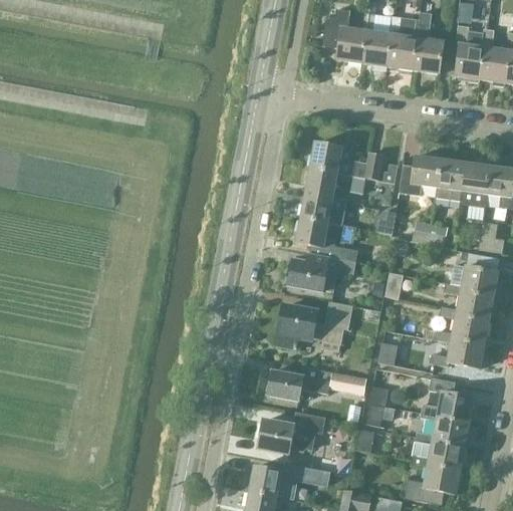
[(364,32),(361,31),(347,30),(349,10),(335,8),(334,16),(326,15),(322,46),(336,48),(335,60),(360,63),(364,32)]
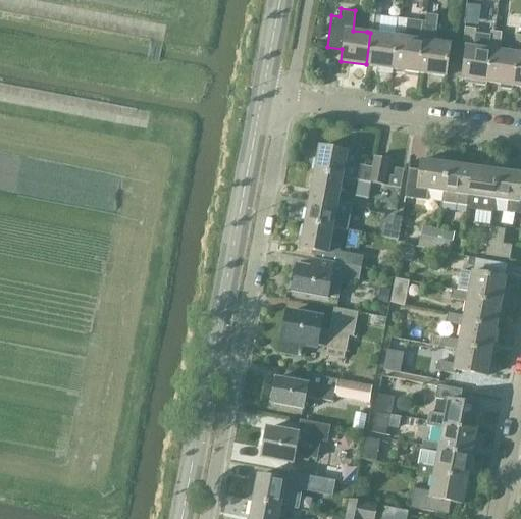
[(392,68),(397,36),(393,36),(396,16),(381,14),(381,13),(370,12),(367,32),(370,33),(366,64),(392,68)]
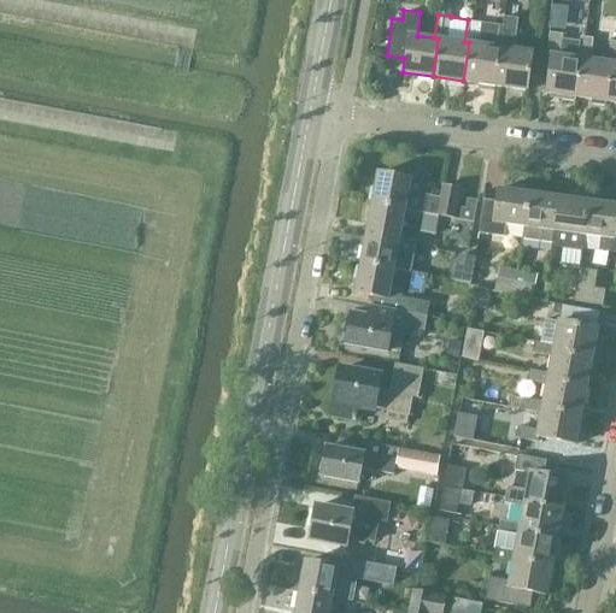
[(499,23),(496,46),(499,47),(494,84),(526,88),(531,52),(514,49),(517,16),(504,15),(503,23),(499,23)]
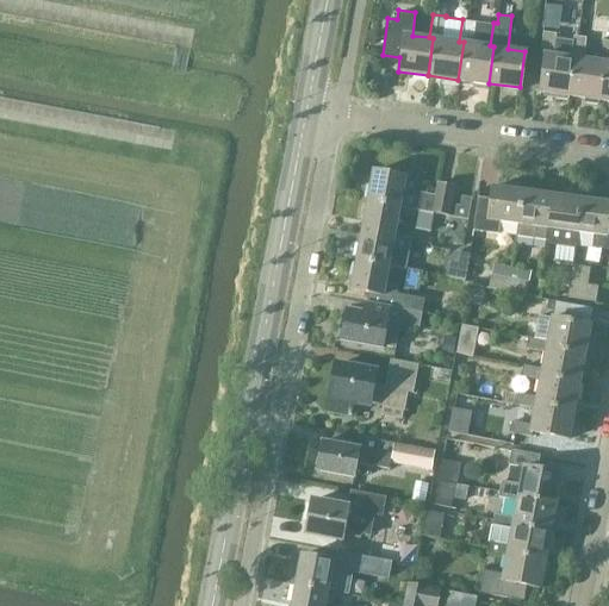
[(489,83),(493,47),(490,45),(493,23),(476,20),(463,19),(459,42),(464,42),(458,80),(489,83)]
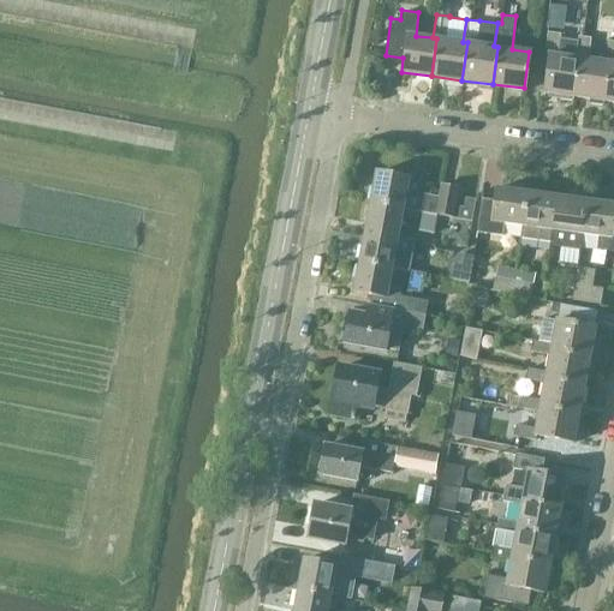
[(574,96),(579,58),(574,58),(577,39),(559,36),(559,33),(548,31),(544,55),(548,55),(543,91),(559,94),(559,97),(573,99),(574,96)]
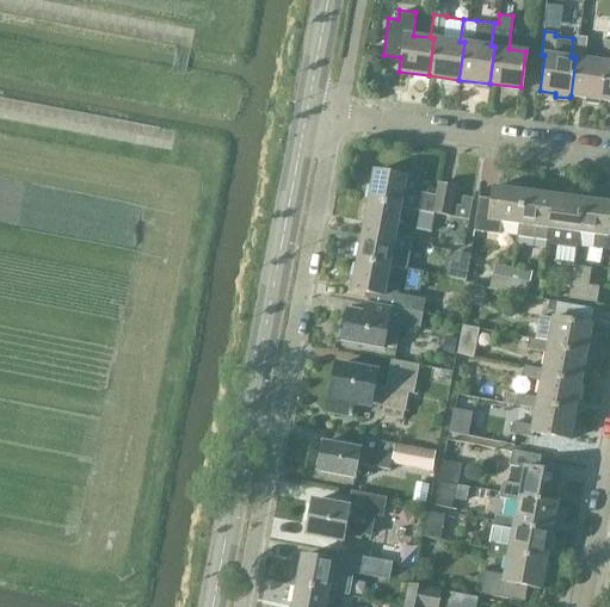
[(607,62),(601,61),(583,59),(586,36),(573,35),(573,38),(571,57),(575,57),(571,95),(585,98),(586,100),(599,103),(602,99),(607,62)]
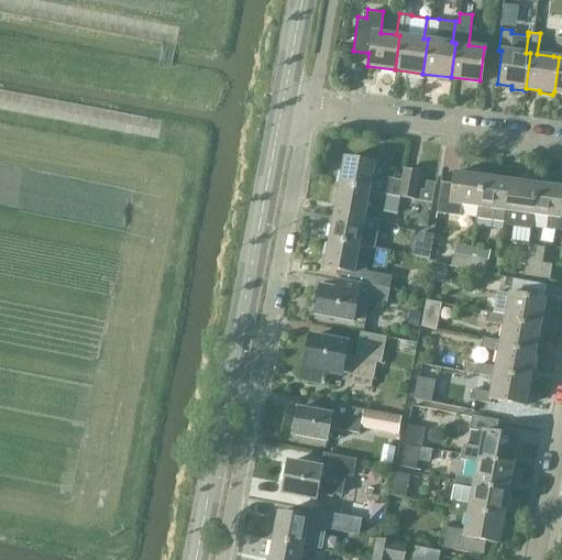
[(343,155),(338,183),(368,189),(385,194),(388,177),(382,176),(384,165),(373,164),(374,162),(343,155)]
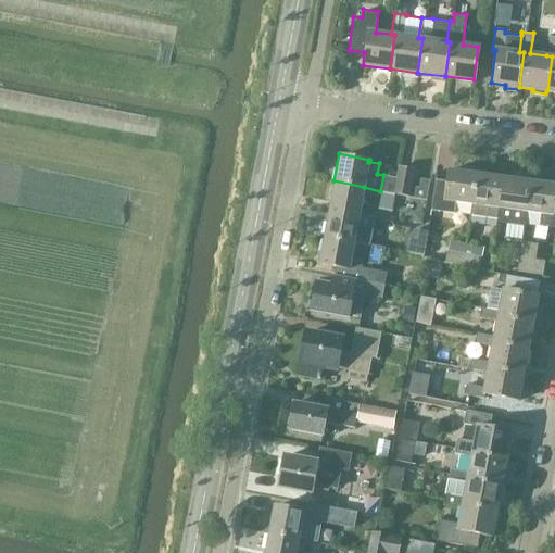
[(469,202),(472,173),(472,166),(462,165),(459,171),(448,168),(446,180),(434,178),(431,209),(442,210),(454,211),(455,201),(469,202)]
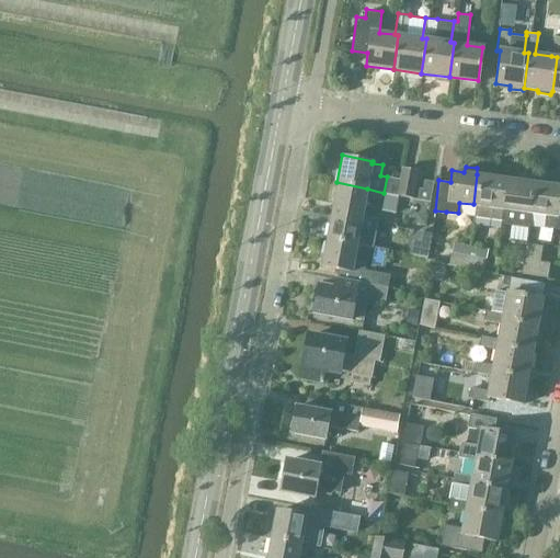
[(400,178),(387,175),(387,177),(384,193),(397,195),(398,193),(413,196),(419,170),(402,168),(400,178)]
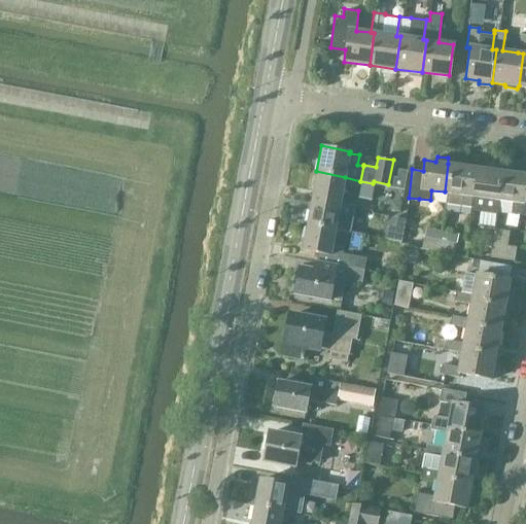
[(474,196),(477,167),(448,164),(445,191),(447,193),(446,203),(471,207),(474,196)]
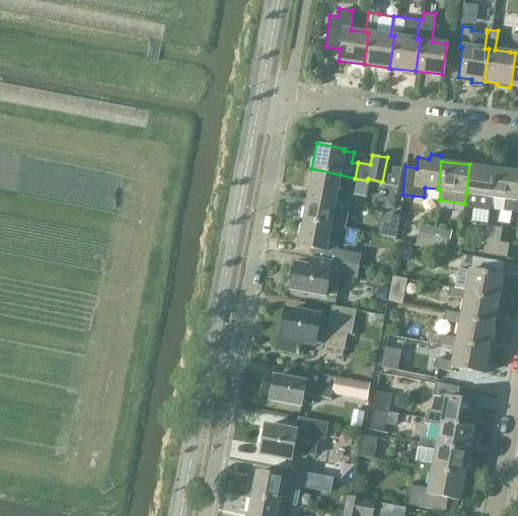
[(491,196),(495,168),(469,164),(466,193),(464,204),(489,207),(490,196),(491,196)]
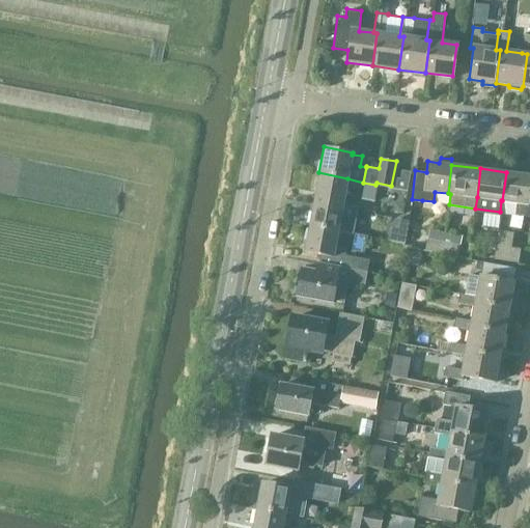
[(344,192),(347,178),(318,172),(314,199),(352,205),(354,194),(344,192)]
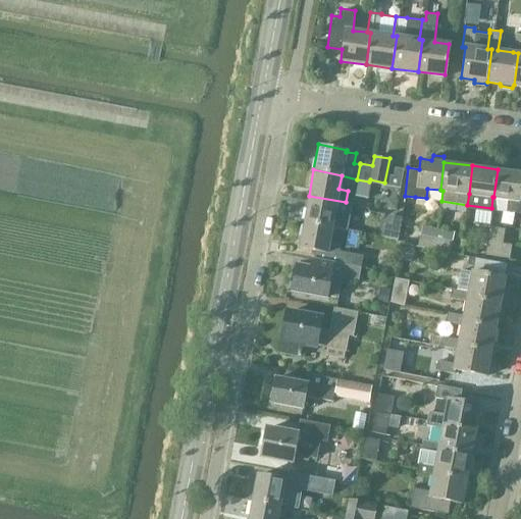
[(520,171),(498,169),(493,197),(508,199),(507,209),(518,211),(518,212),(520,212),(520,171)]
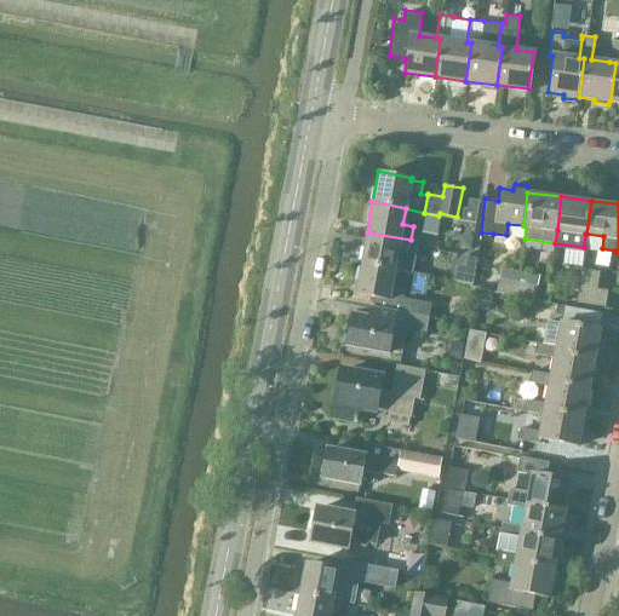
[(436,232),(439,216),(424,213),(422,230),(436,232)]
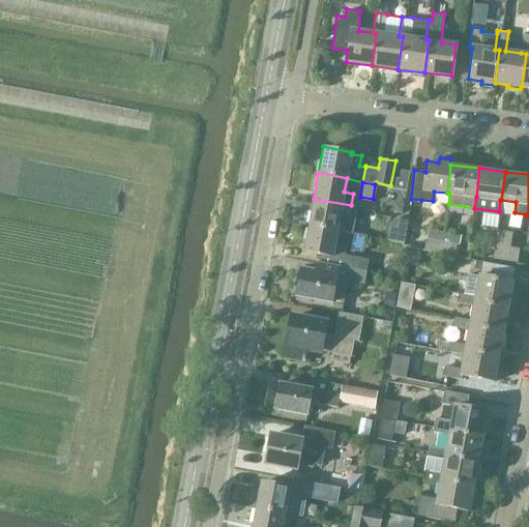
[(356,206),(351,205),(314,199),(309,225),(338,230),(351,232),(356,206)]
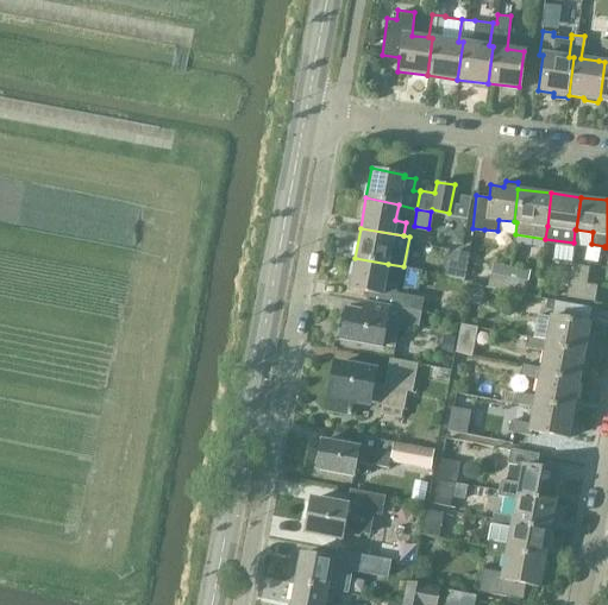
[(384,278),(388,264),(355,258),(350,288),(370,291),(369,298),(421,308),(424,294),(399,289),(400,281),(384,278)]
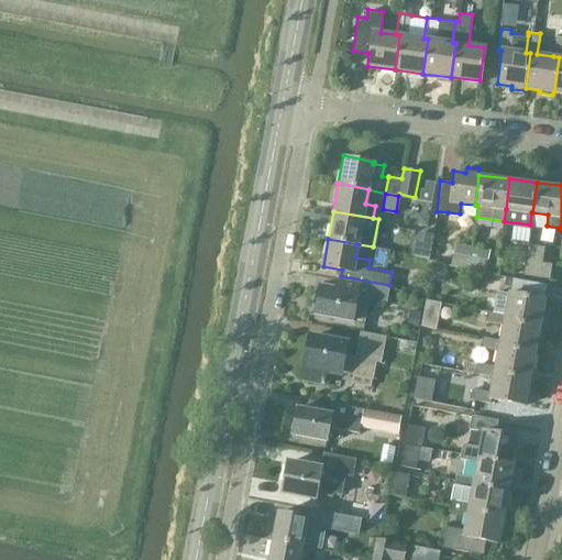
[(544,245),(527,243),(524,274),(550,277),(552,262),(542,261),(544,245)]
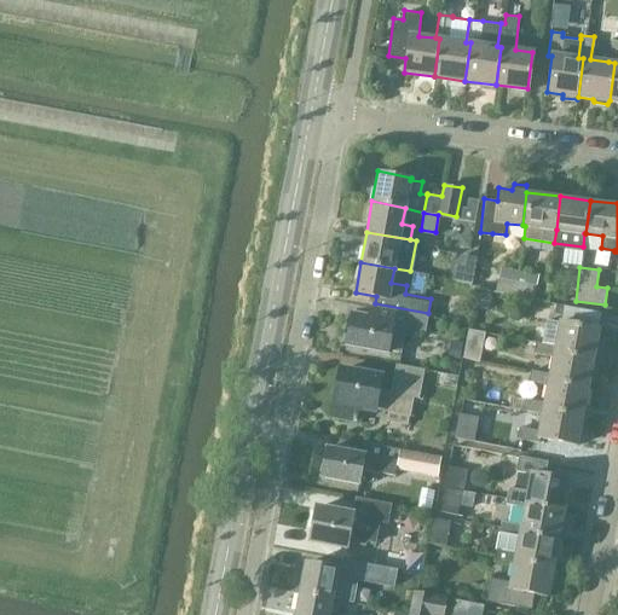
[(425,293),(428,272),(414,270),(410,289),(425,293)]
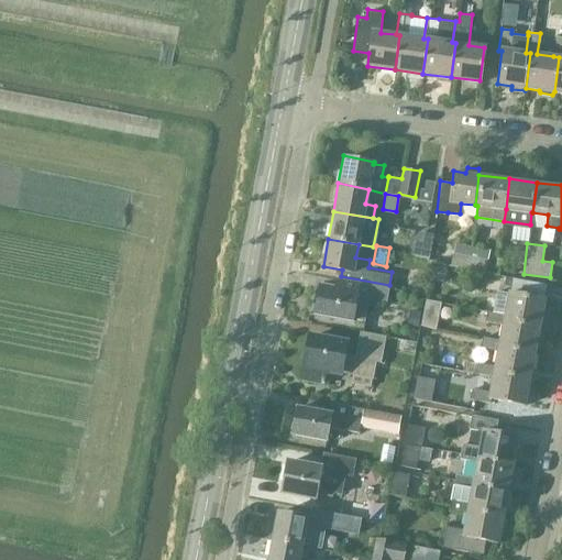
[(469,267),(471,254),(454,251),(452,264),(469,267)]
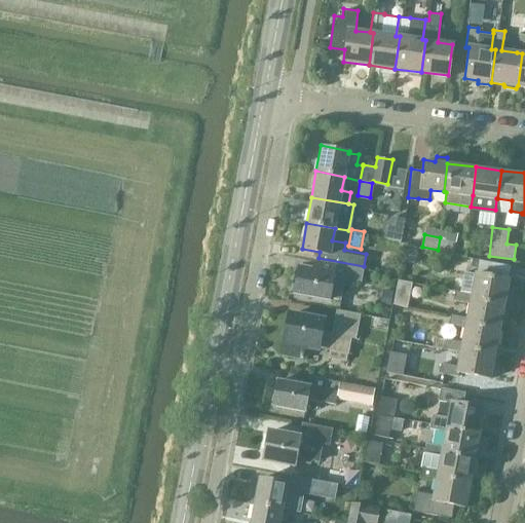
[(456,240),(440,237),(438,250),(454,253),(456,240)]
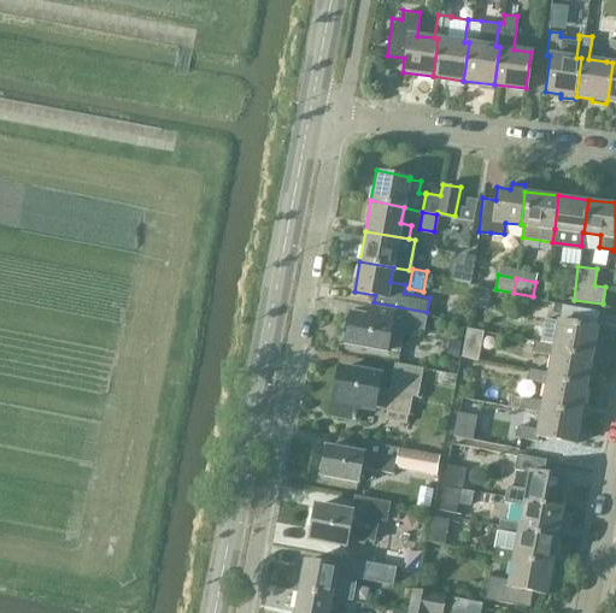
[(491,290),(474,288),(471,304),(487,307),(491,290)]
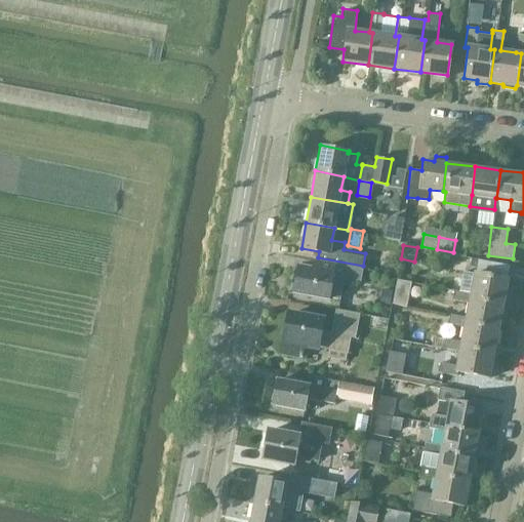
[(297,266),(296,270),(293,271),(291,281),(294,283),(292,292),(326,299),(327,296),(339,298),(344,277),(360,280),(363,266),(318,257),(315,256),(313,269),(297,266)]
